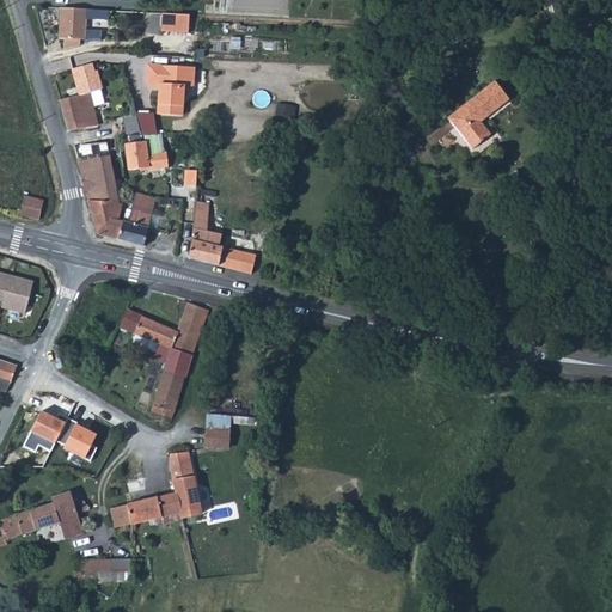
[(108,13),(61,11),(60,38),(65,38),(63,50),(79,47),(79,38),(102,40),(102,32),(85,32),(86,19),(106,19),(108,13)]
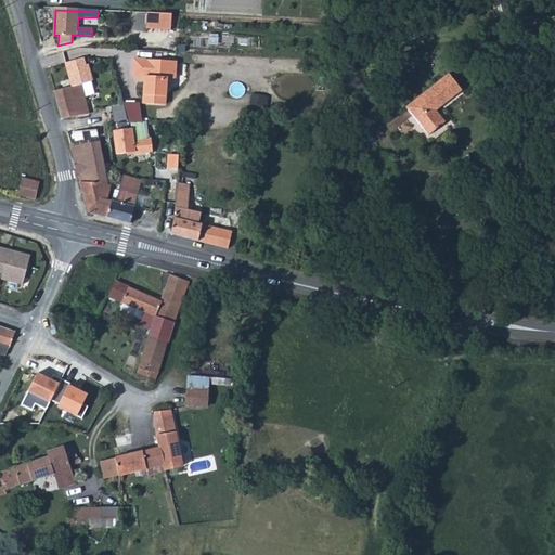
[(171,13),(145,13),(145,29),(171,29),(171,13)]
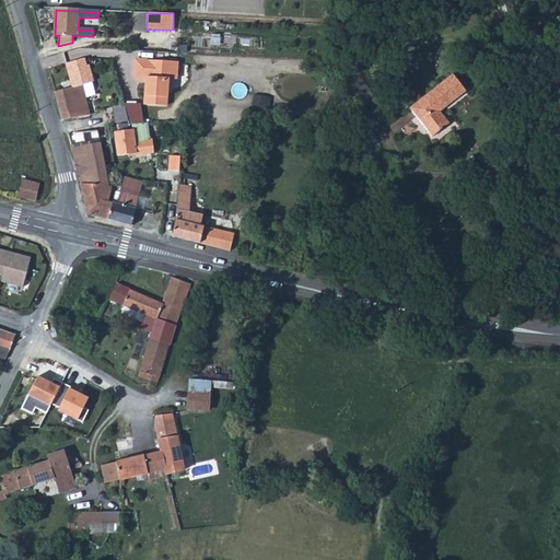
[(365,33),(361,55),(372,57),(377,35),(365,33)]
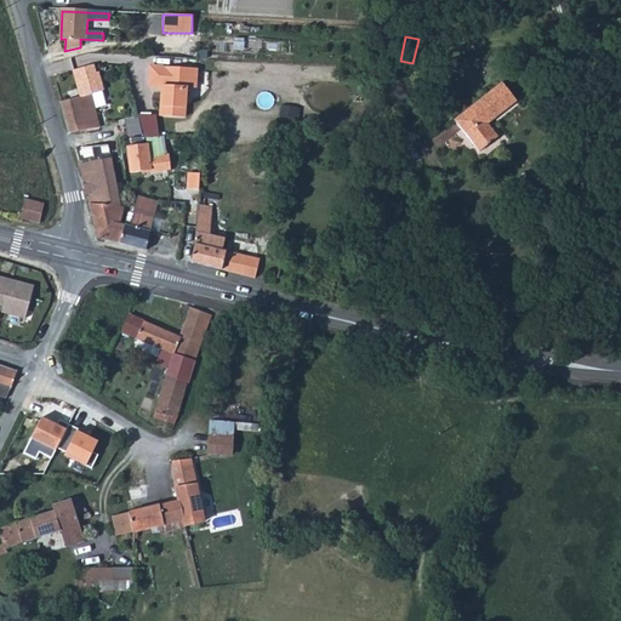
[(198,68),(148,66),(147,85),(160,86),(158,117),(184,118),(187,87),(197,89),(198,68)]
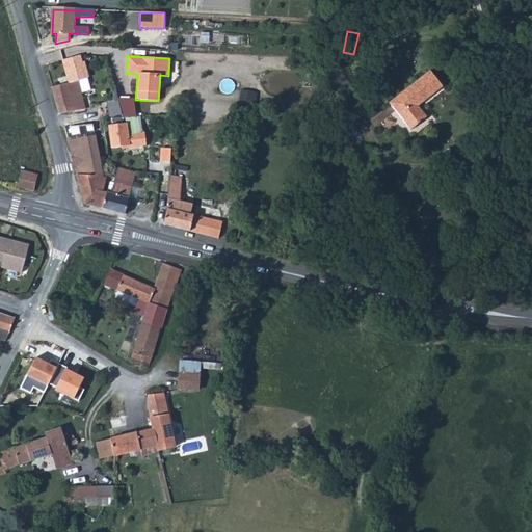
[(79,58),(61,62),(68,84),(76,82),(86,80),(83,64),(80,64),(79,58)]
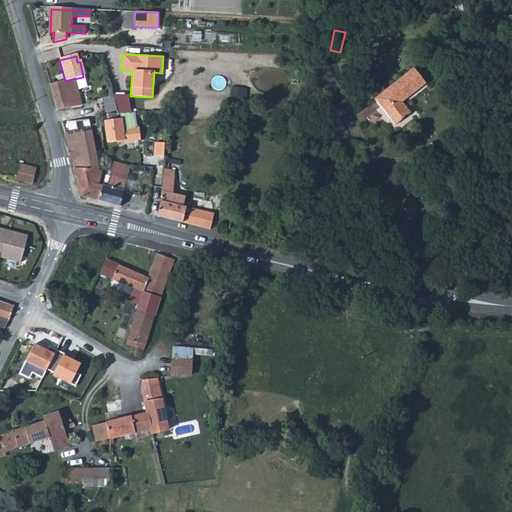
[(413,69),(374,100),(394,126),(410,114),(406,109),(402,104),(425,85),(413,69)]
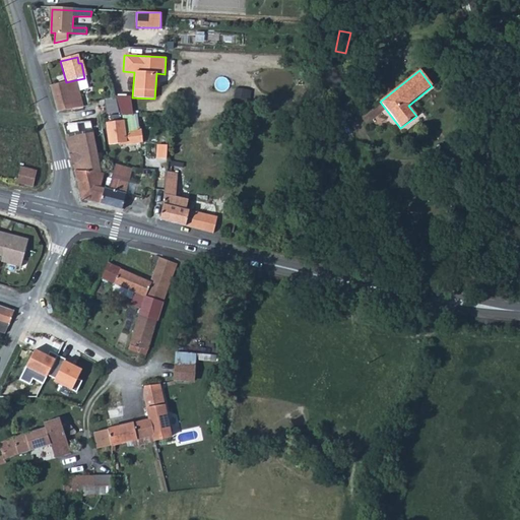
[(66,82),(50,87),(53,100),(57,112),(82,108),(81,106),(74,80),(66,82)]
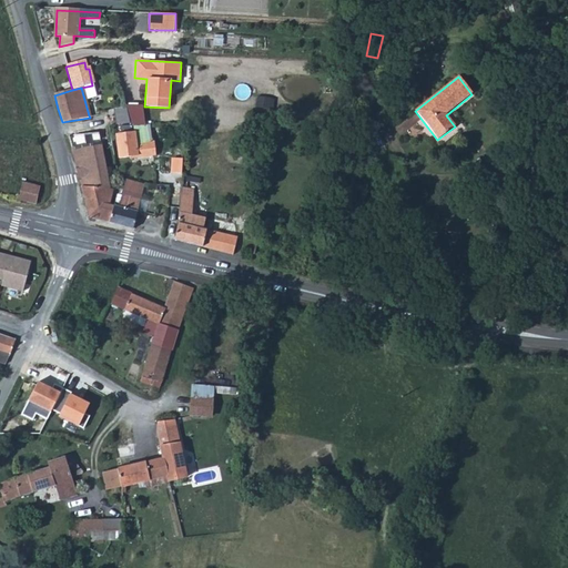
[(141,107),(132,108),(114,109),(115,124),(145,124),(141,107)]
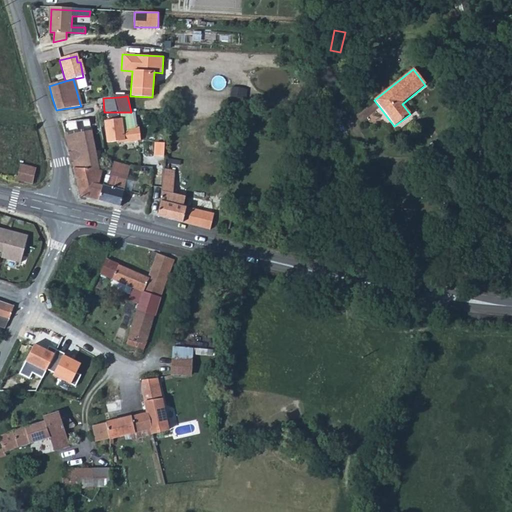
[(87,119),(60,124),(63,135),(89,130),(87,119)]
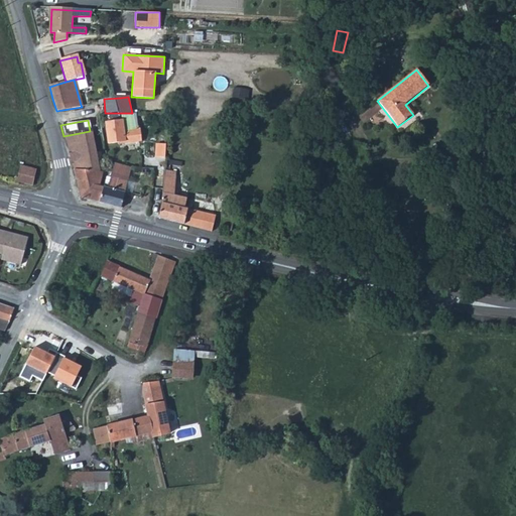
[(122,121),(106,122),(108,143),(123,142),(124,146),(132,146),(140,145),(139,130),(123,132),(122,121)]
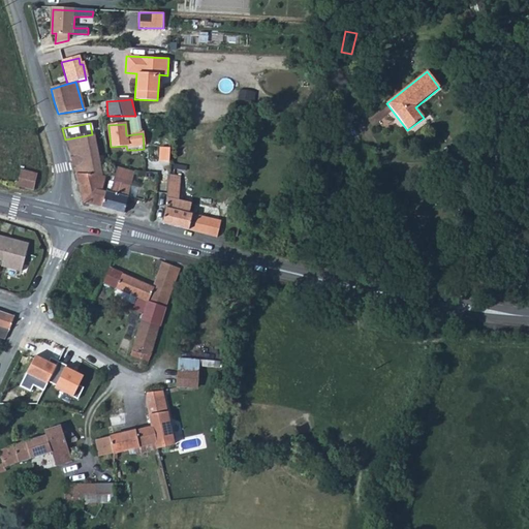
[(92,134),(65,139),(75,175),(74,178),(78,191),(81,205),(102,209),(105,192),(101,191),(103,178),(100,177),(100,174),(96,154),(92,134)]
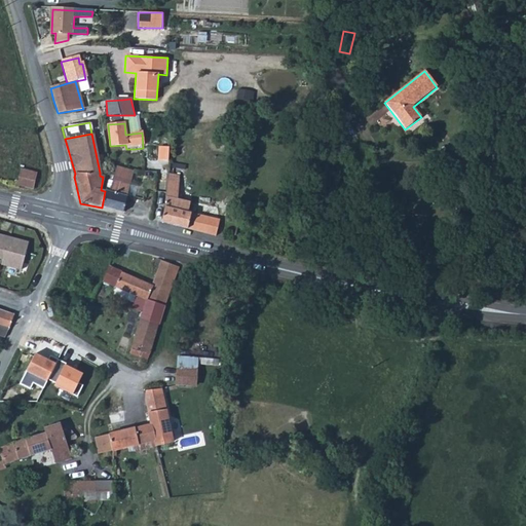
[(167,161),(168,142),(157,141),(156,160),(167,161)]
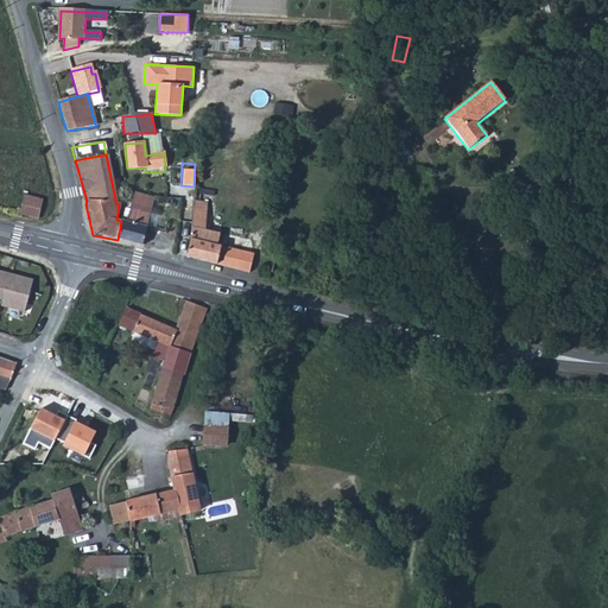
[(194,201),(192,201),(192,202),(190,234),(185,255),(192,258),(201,259),(248,272),(248,271),(252,254),(248,253),(217,245),(219,234),(204,229),(207,190),(195,190),(194,201)]
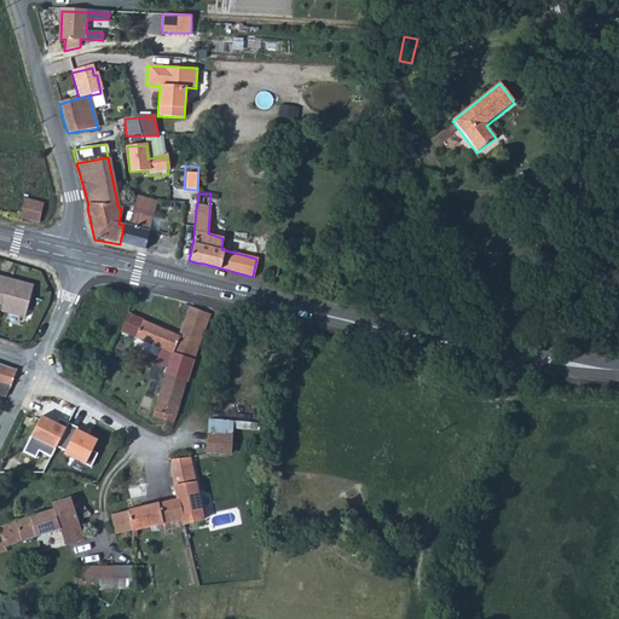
[(123,225),(120,244),(144,249),(150,227),(156,206),(157,203),(136,197),(128,226),(123,225)]
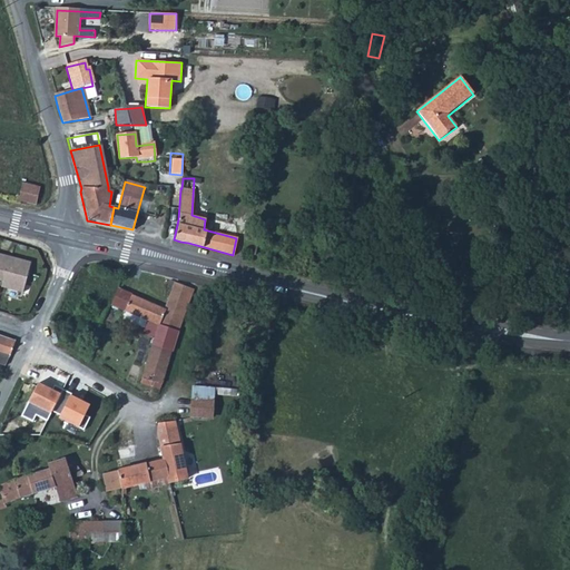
[(21,183),(18,200),(35,205),(39,187),(21,183)]
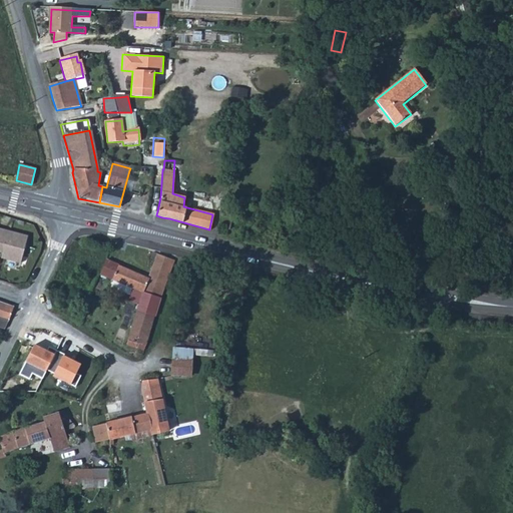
[(233,207),(223,204),(220,215),(231,218),(233,207)]
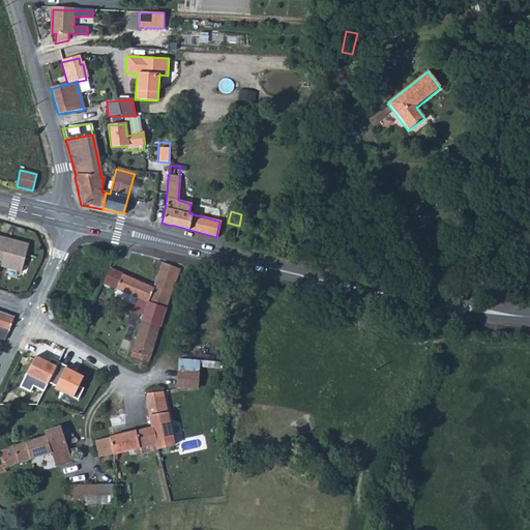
[(0,237),(0,265),(26,271),(32,244),(0,237)]
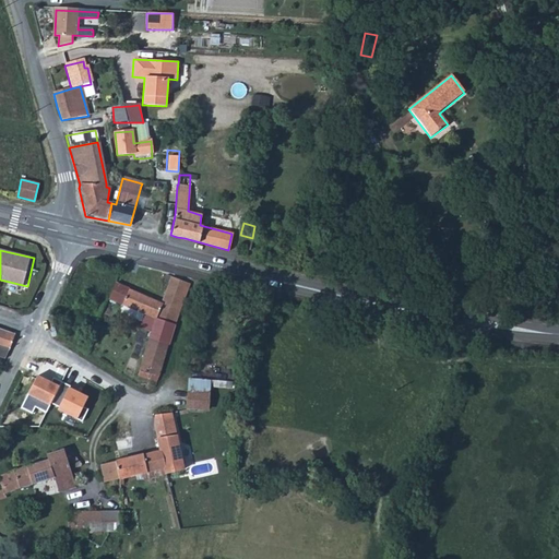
[(128,287),(121,306),(144,316),(141,328),(153,332),(157,318),(177,324),(186,298),(190,283),(171,276),(167,289),(163,302),(128,287)]
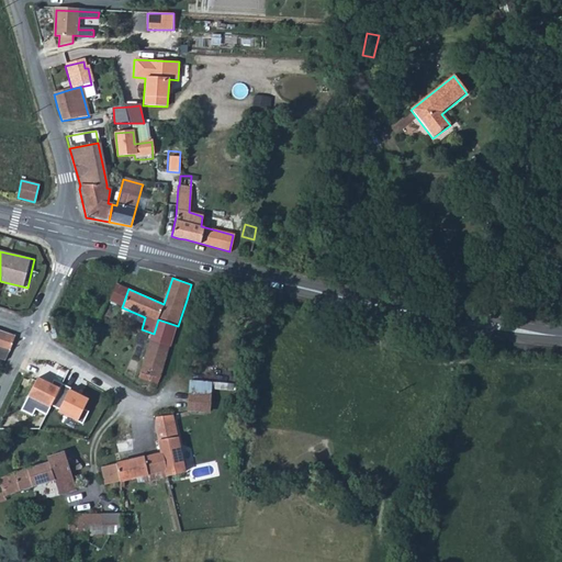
[(116,284),(111,302),(122,307),(128,289),(116,284)]
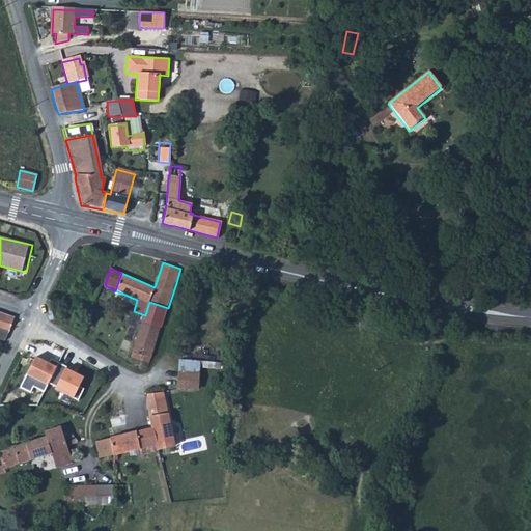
[(142,322),(161,328),(168,308),(149,302),(145,315),(142,322)]
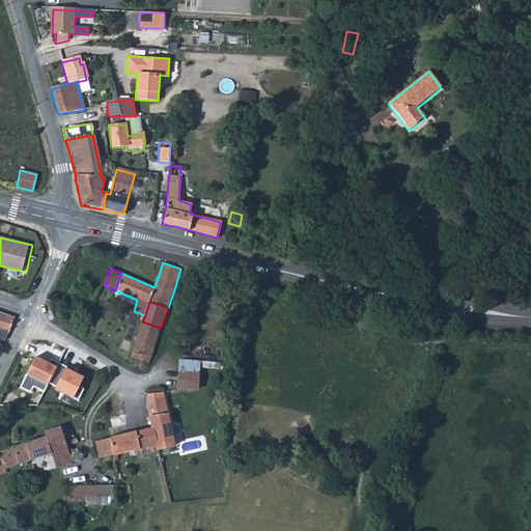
[(0,310),(0,336),(7,338),(8,335),(10,331),(12,330),(15,324),(17,316),(0,310)]
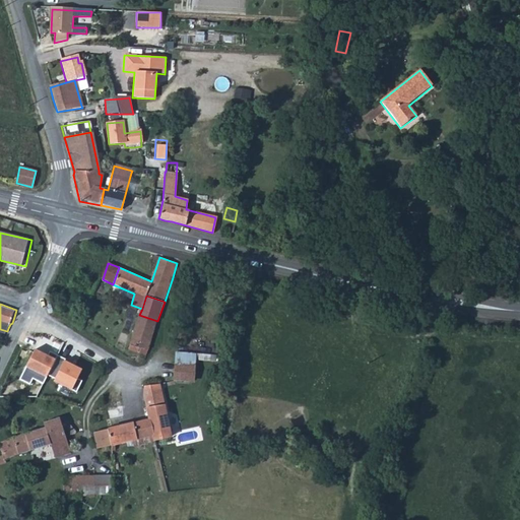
[(130,350),(149,355),(157,321),(139,315),(130,350)]
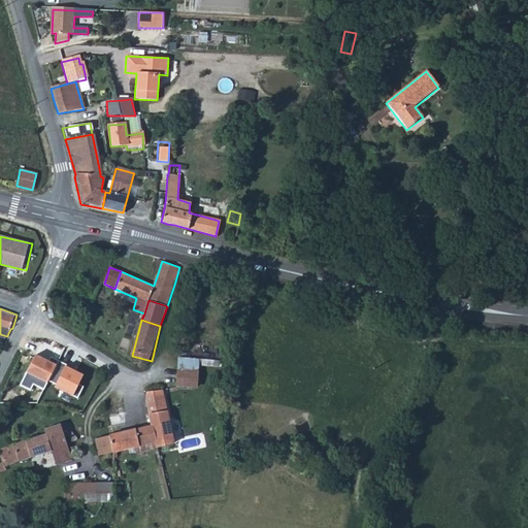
[(48,381),(58,361),(52,358),(50,361),(35,354),(20,386),(30,391),(33,384),(43,389),(48,381)]
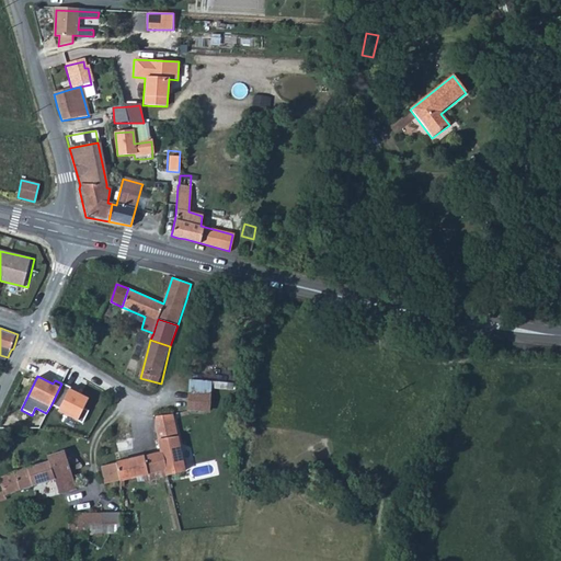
[(192,380),(192,392),(214,393),(215,380),(192,380)]
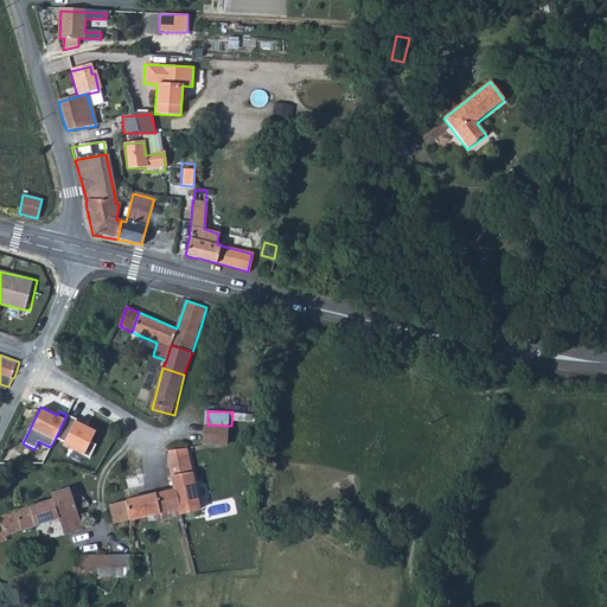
[(66,415),(56,438),(64,441),(62,446),(89,459),(95,446),(89,443),(95,430),(76,421),(77,420),(66,415)]
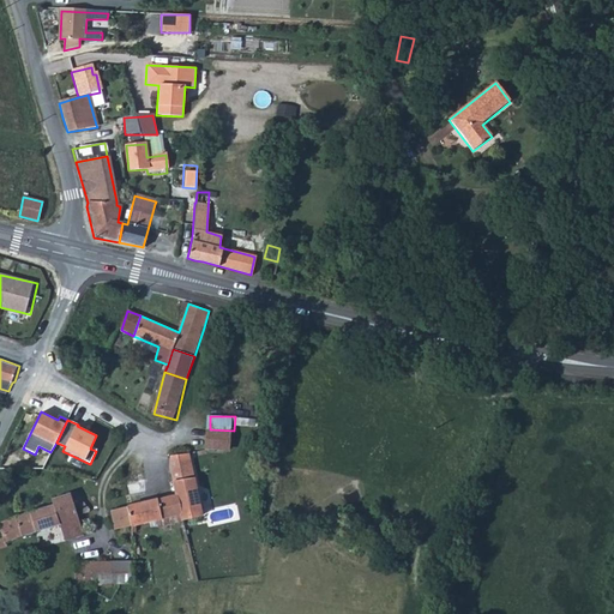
[(221,451),(233,451),(234,431),(210,429),(210,450),(221,451)]
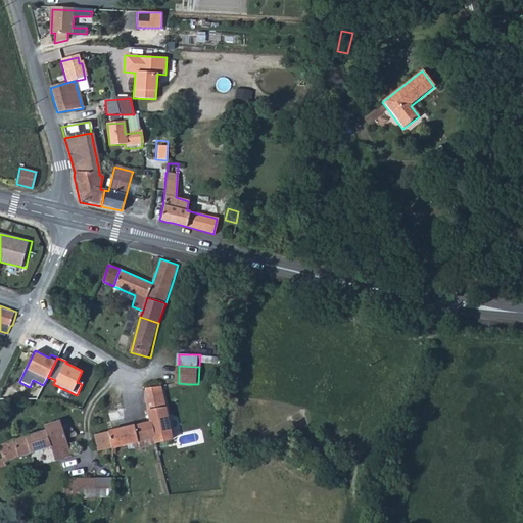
[(109,431),(112,449),(136,444),(137,449),(149,446),(148,440),(155,439),(157,444),(174,440),(169,409),(168,407),(165,407),(162,386),(145,389),(146,397),(148,409),(151,421),(124,428),(109,431)]
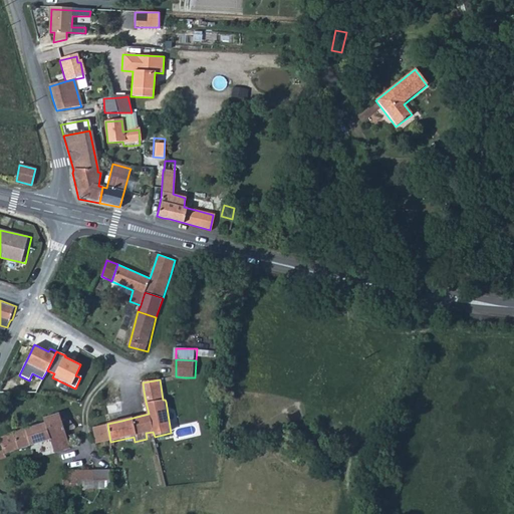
[(51,439),(52,442),(56,444),(58,444),(63,442),(65,431),(66,431),(76,427),(63,412),(53,414),(43,417),(45,422),(20,431),(0,437),(0,443),(1,447),(3,451),(0,451),(0,458),(5,457),(5,455),(21,450),(42,442),(51,439)]
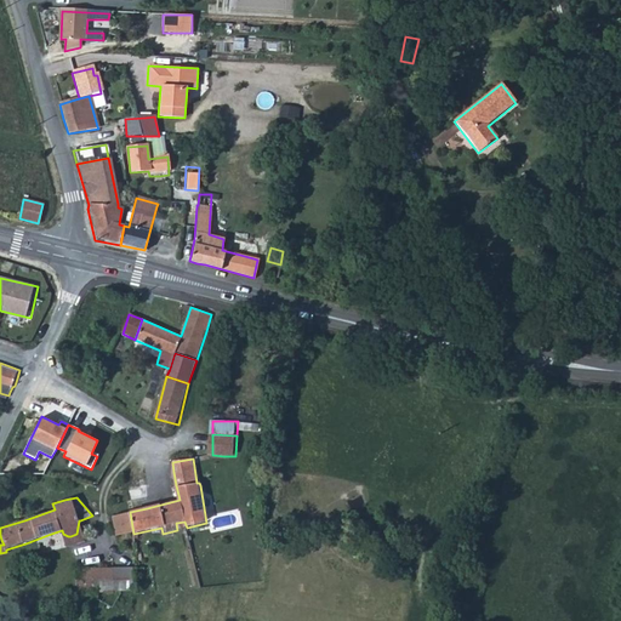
[(130,512),(114,516),(119,536),(134,534),(130,512)]
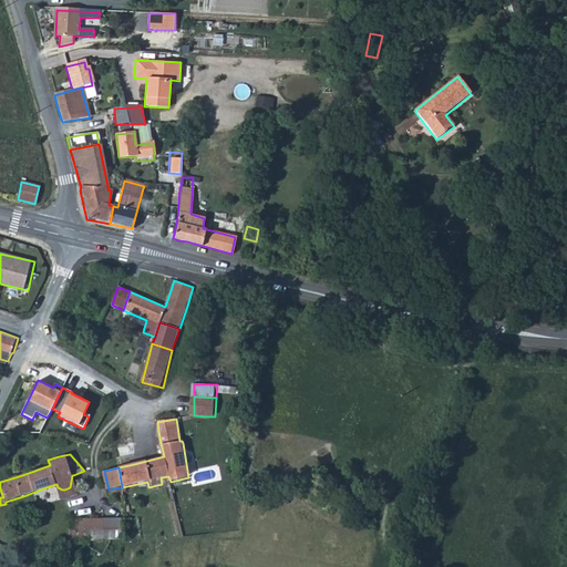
[(70,490),(68,497),(79,493),(76,486),(70,487),(70,490)]
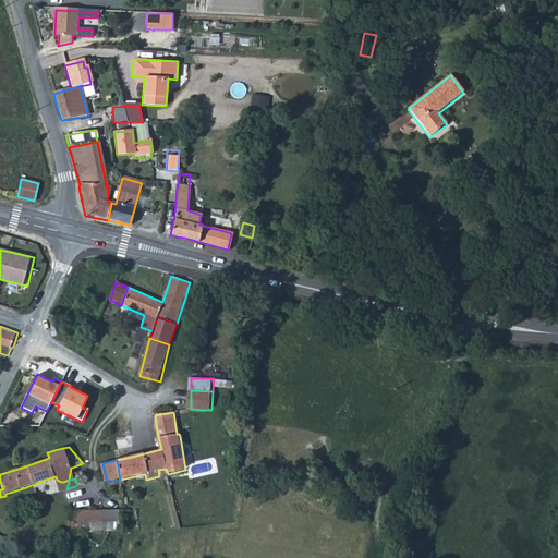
[(65,483),(58,484),(61,492),(67,489),(69,482),(65,483)]
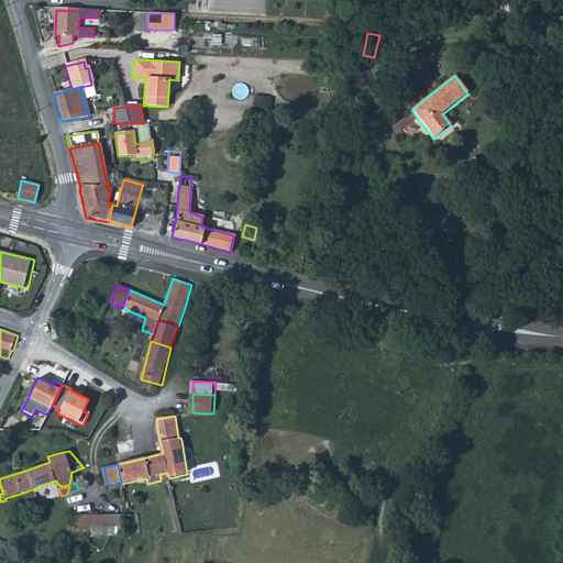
[(99,516),(69,517),(70,537),(132,536),(131,515),(99,516)]
